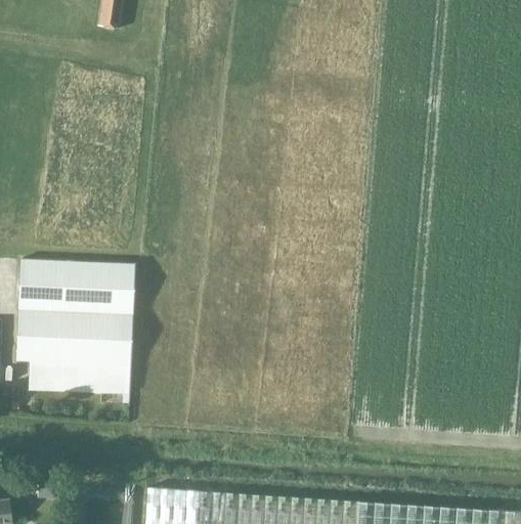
[(125,0),(104,0),(100,24),(121,28),(125,0)]
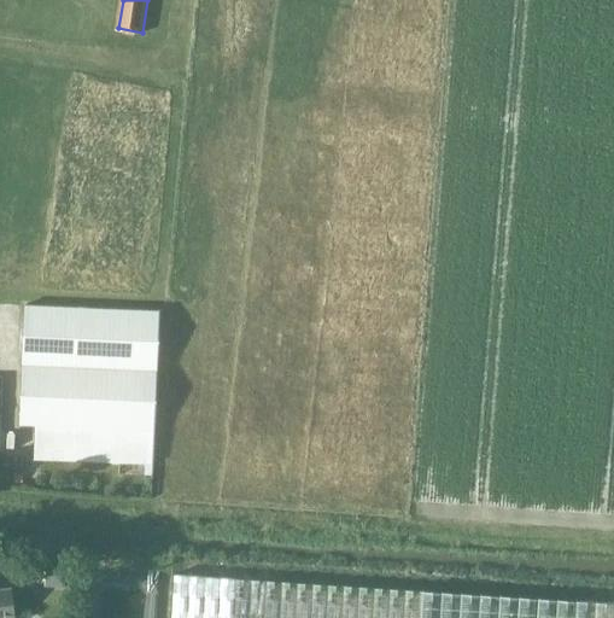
[(28,305),(27,307),(21,423),(35,423),(34,460),(156,465),(157,430),(152,430),(159,312),(28,305)]
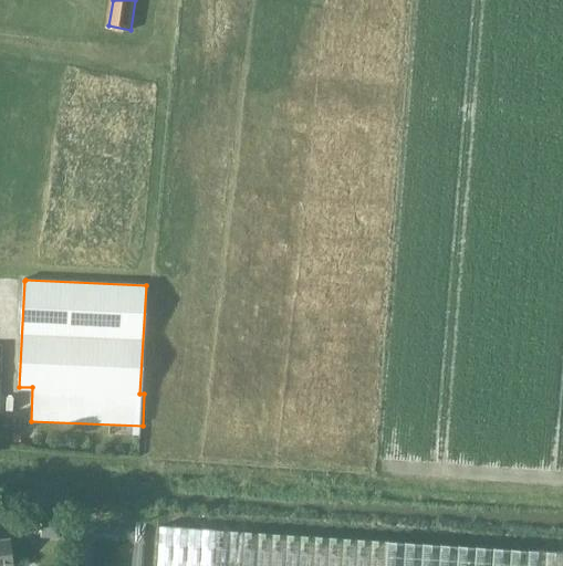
[(65,519),(44,517),(42,537),(64,538),(65,519)]
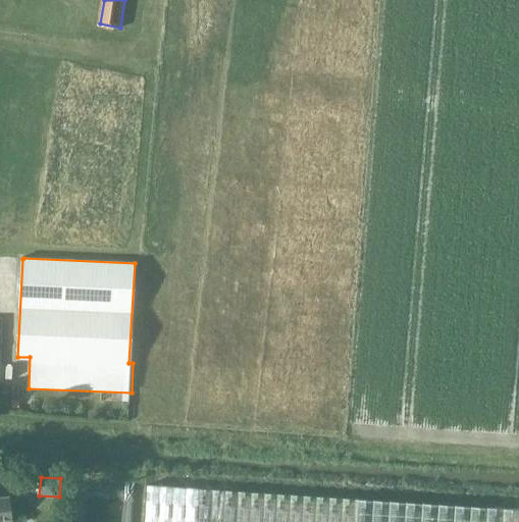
[(518,509),(358,498),(339,497),(168,486),(148,485),(145,521),(518,521),(518,509)]
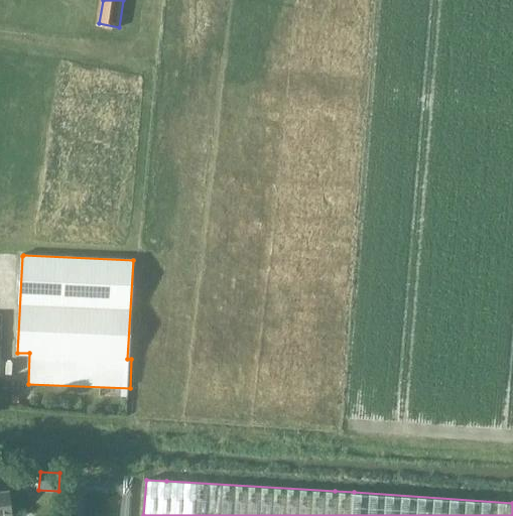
[(0,515),(12,515),(10,491),(0,491),(0,515)]
